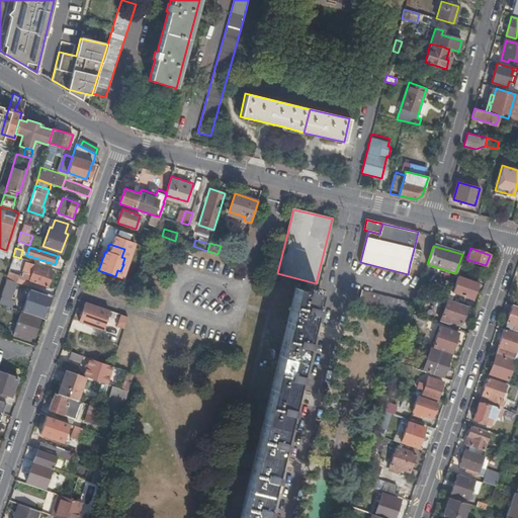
[(422,251),(414,249),(410,264),(418,265),(422,251)]
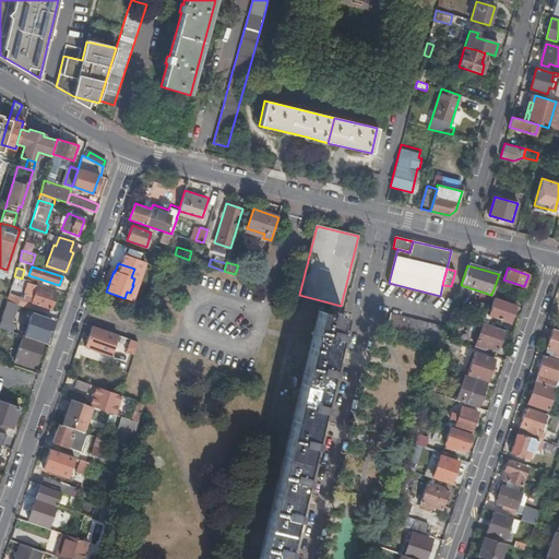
[(23,300),(32,304),(50,309),(57,293),(37,286),(36,288),(34,296),(27,295),(25,294),(23,300)]
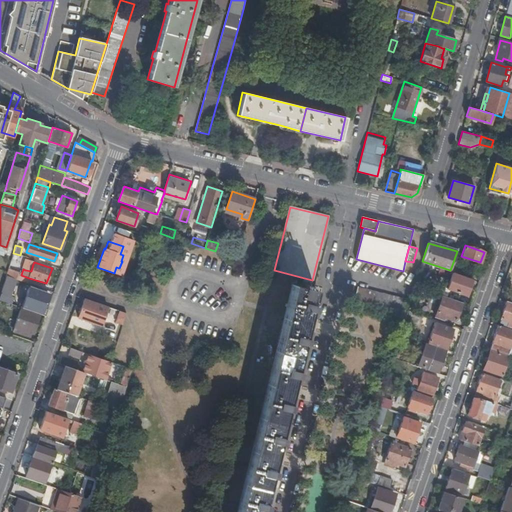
[(27,262),(25,270),(31,271),(33,264),(27,262)]
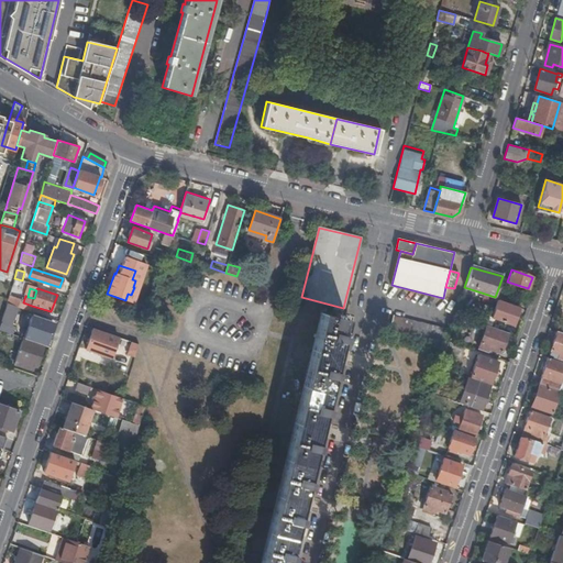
[(12,305),(19,307),(20,301),(21,299),(9,295),(7,304),(12,305)]
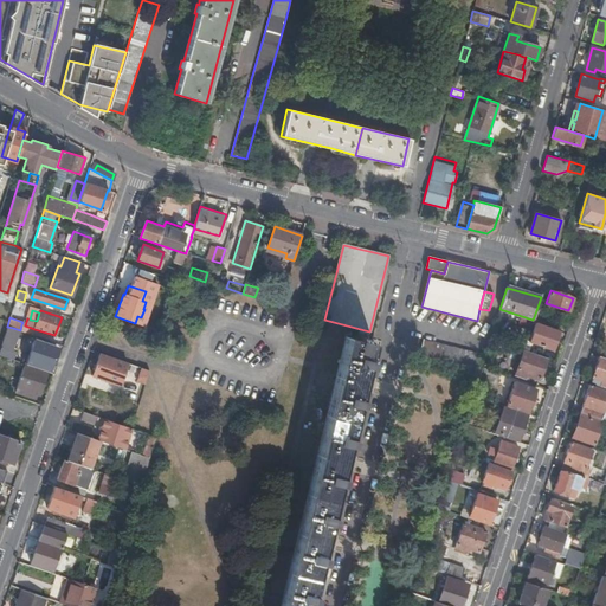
[(20,330),(32,335),(34,329),(25,326),(21,324),(20,330)]
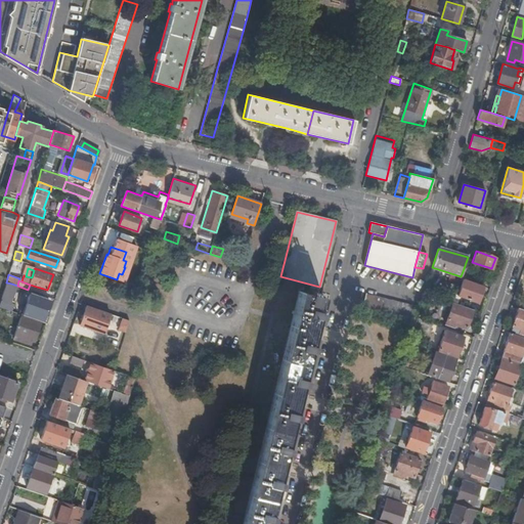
[(483,287),(464,280),(459,296),(477,302),(480,294),(481,291),(482,290),(483,287)]
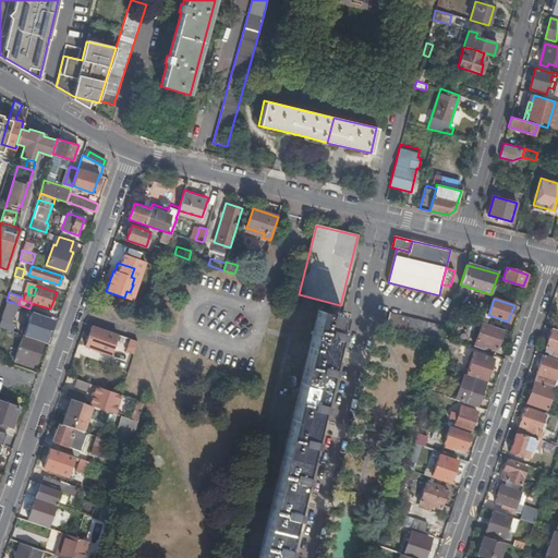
[(328,312),(318,310),(257,557),(293,557),(295,550),(287,548),(294,519),(302,521),(313,477),(304,475),(312,447),(319,449),(330,405),(323,403),(329,375),(337,377),(348,334),(339,331),(343,315),(339,314),(339,311),(329,308),(328,312)]
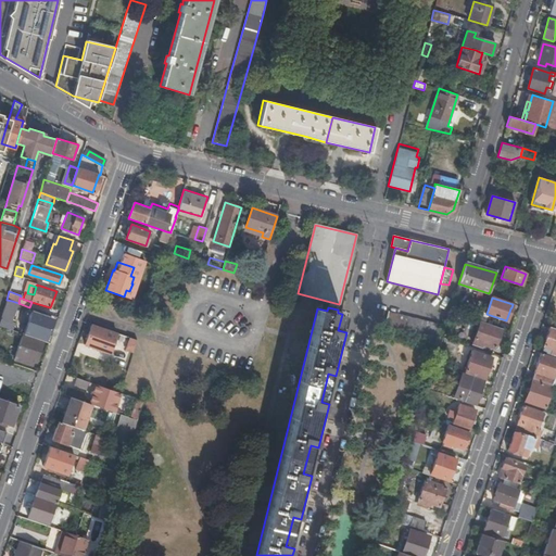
[(389,312),(389,311),(384,326),(386,327),(386,326),(441,340),(444,326),(389,312)]
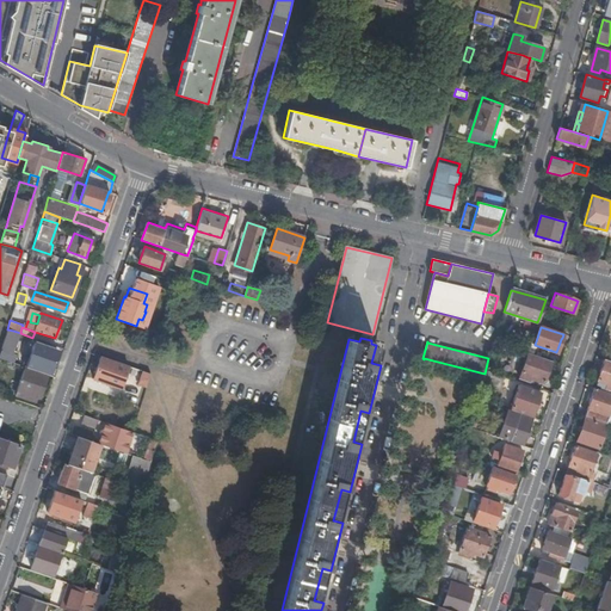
[(48,375),(54,376),(56,369),(54,369),(55,366),(53,365),(57,351),(35,344),(29,360),(28,360),(25,366),(48,375)]
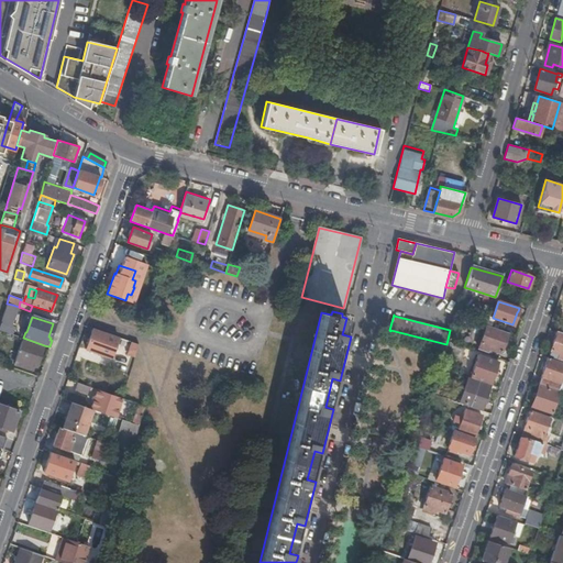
[(501,353),(508,333),(486,326),(479,349),(488,352),(489,349),(501,353)]
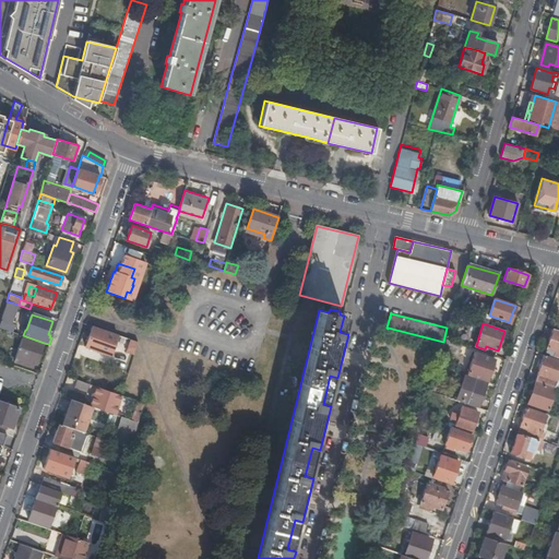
[(118,334),(94,325),(86,346),(111,355),(118,334)]
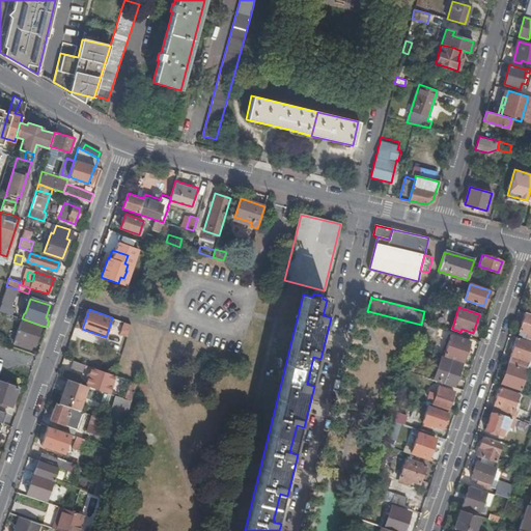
[(530,314),(525,313),(520,331),(527,334),(525,338),(530,339),(530,314)]
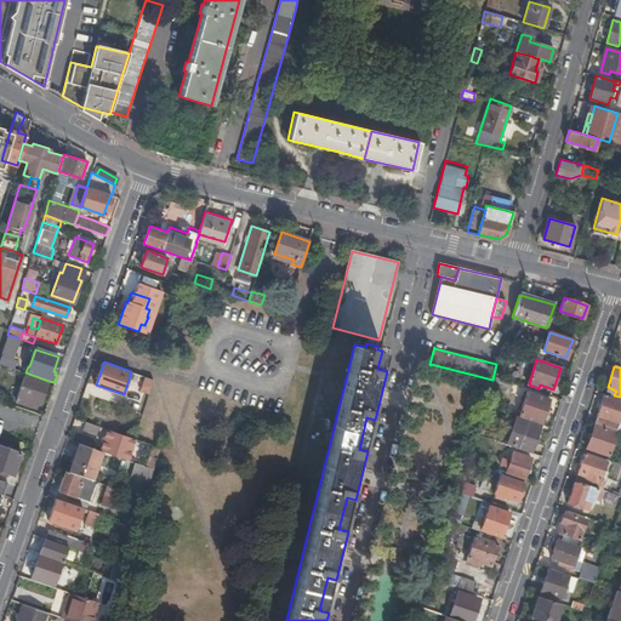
[(41,404),(49,381),(26,372),(24,372),(17,396),(20,397),(18,402),(36,408),(38,404),(41,404)]
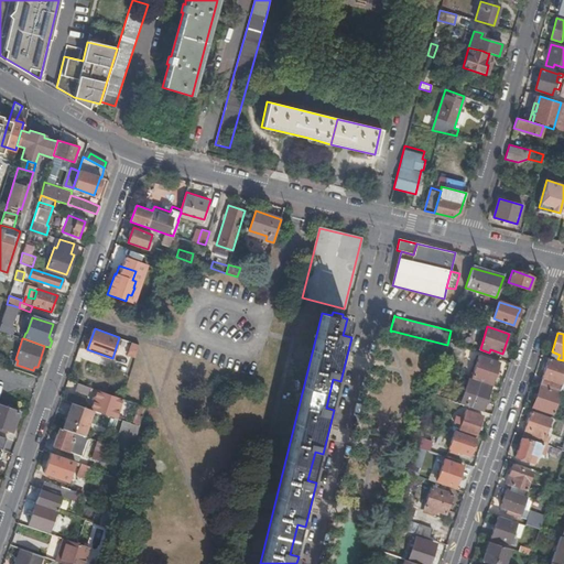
[(139,344),(131,342),(127,354),(136,357),(139,344)]
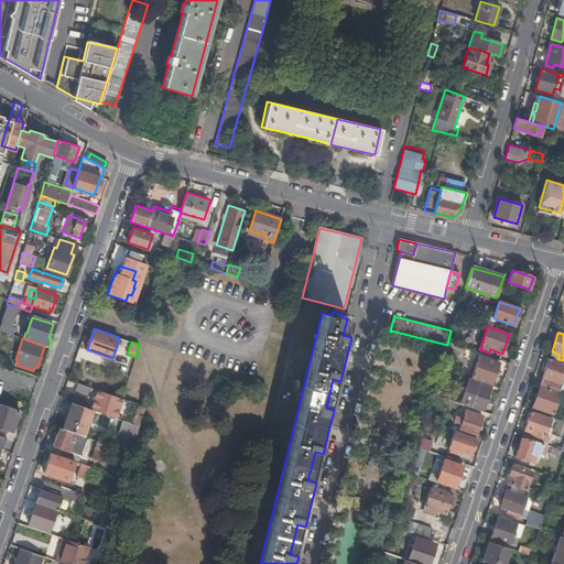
[(465,347),(448,342),(446,348),(463,354),(465,347)]
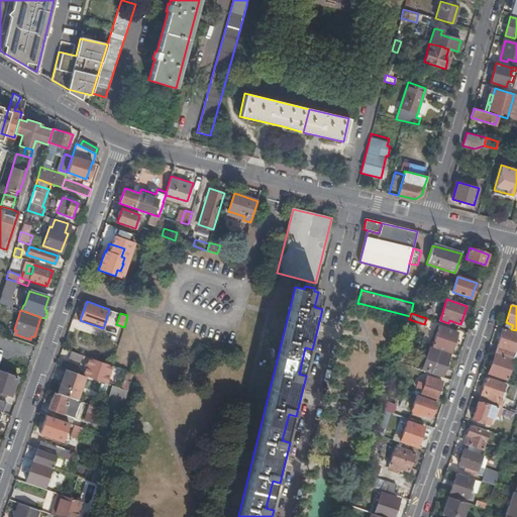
[(457,332),(439,326),(432,345),(450,351),(457,332)]
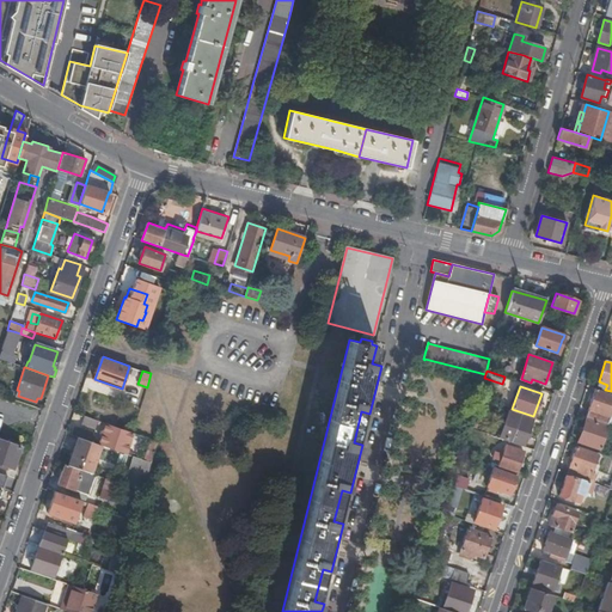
[(611,407),(611,395),(597,390),(586,418),(606,424),(611,407)]
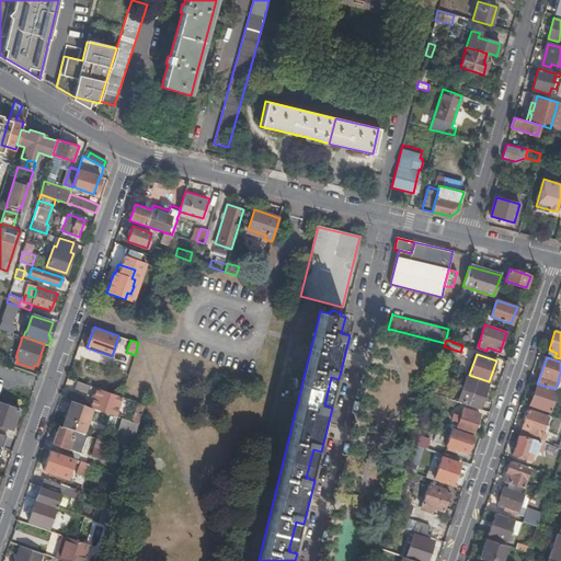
[(476,381),(477,379),(466,376),(457,400),(468,404),(476,381)]
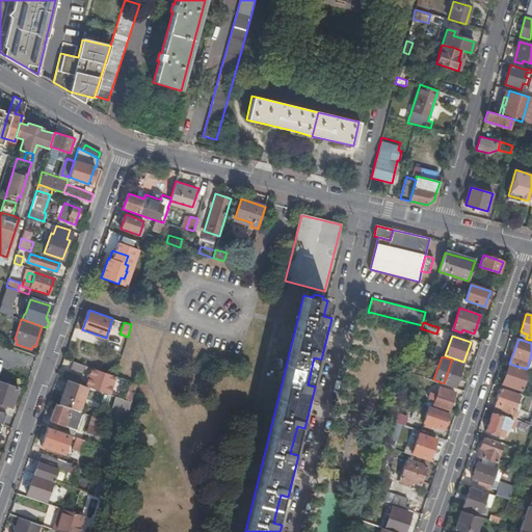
[(85,366),(74,362),(71,369),(82,373),(85,366)]
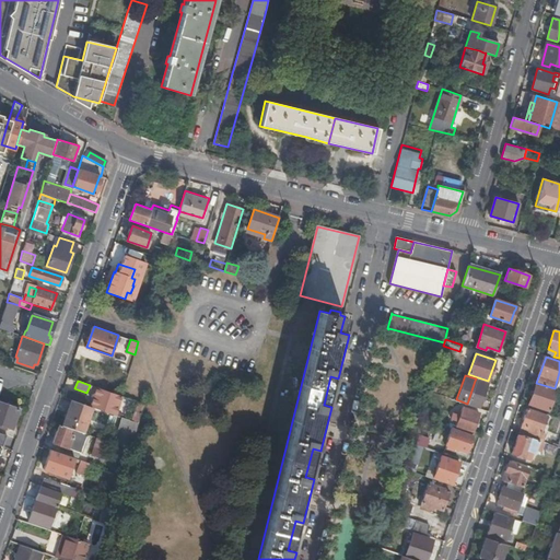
[(439,382),(432,381),(429,392),(434,394),(439,382)]
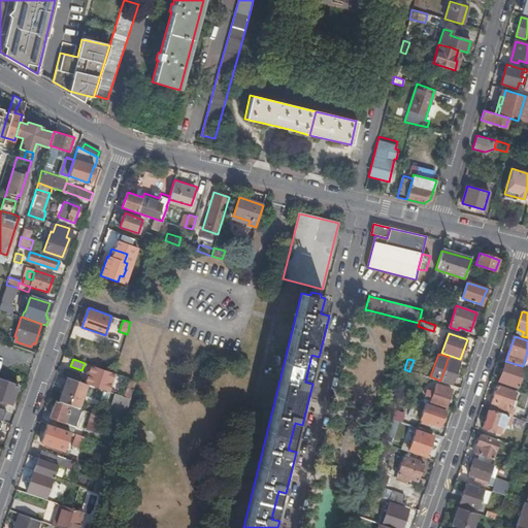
[(459,363),(448,359),(440,381),(452,384),(455,374),(457,375),(460,367),(457,367),(459,363)]
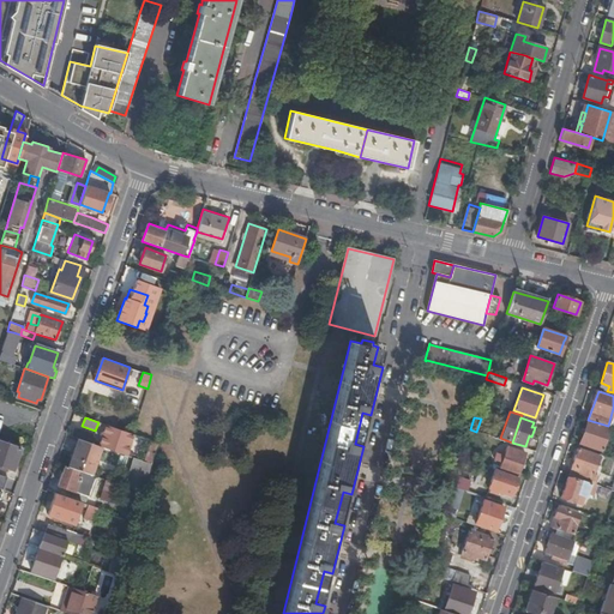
[(609,428),(588,420),(581,443),(602,451),(609,428)]
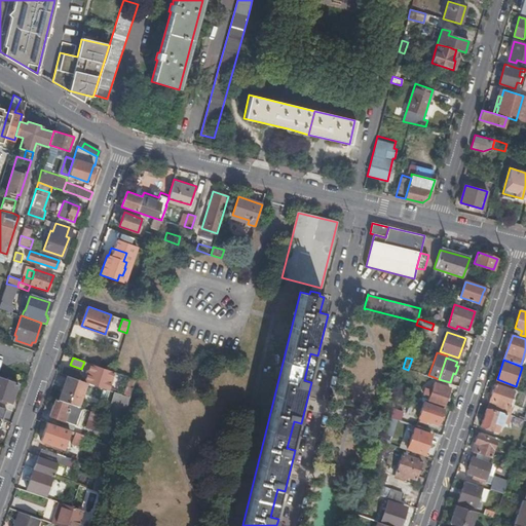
[(85,381),(86,381),(103,387),(105,380),(111,382),(114,372),(91,364),(85,381)]
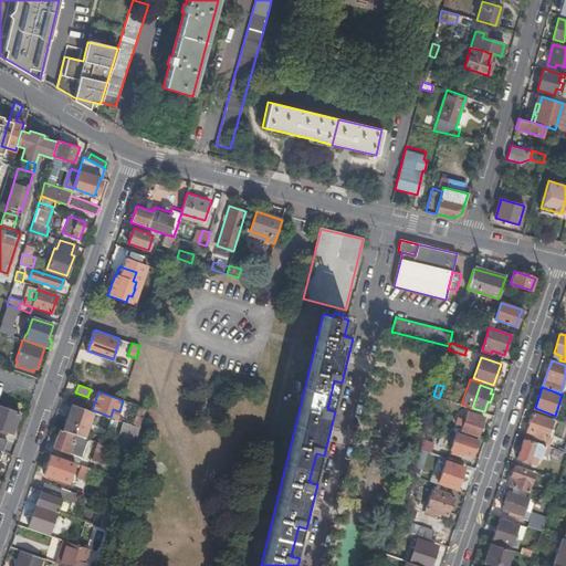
[(462,413),(464,406),(453,402),(450,409),(462,413)]
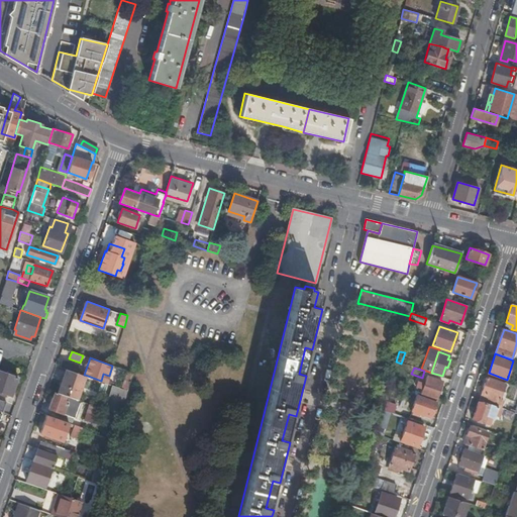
[(61,385),(58,393),(77,399),(85,375),(84,375),(69,370),(66,378),(63,377),(60,385),(61,385)]
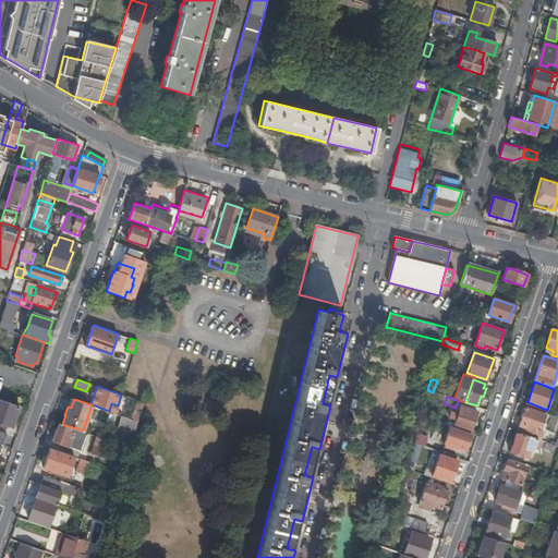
[(17,408),(19,404),(7,401),(5,403),(0,400),(0,423),(11,427),(17,408)]
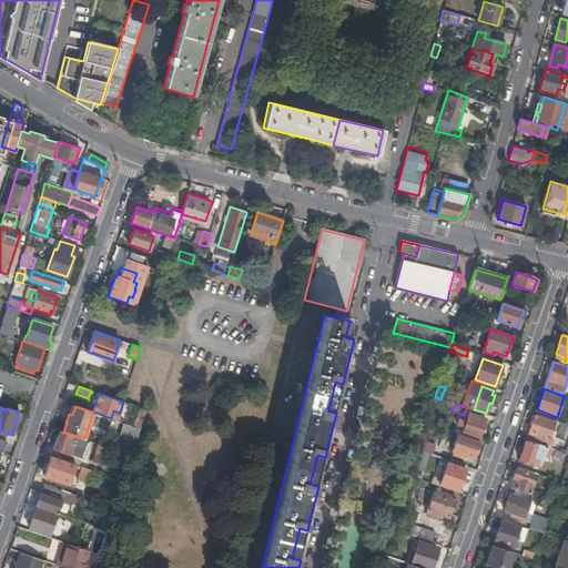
[(462,434),(478,440),(482,433),(484,434),(487,426),(484,425),(486,418),(469,413),(466,421),(464,421),(463,423),(465,424),(462,434)]
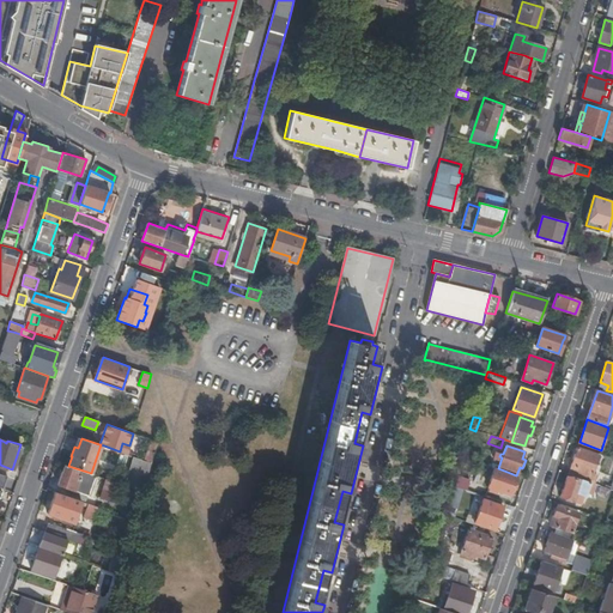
[(577,449),(569,474),(581,479),(592,483),(595,484),(598,475),(593,473),(595,465),(599,456),(577,449)]
